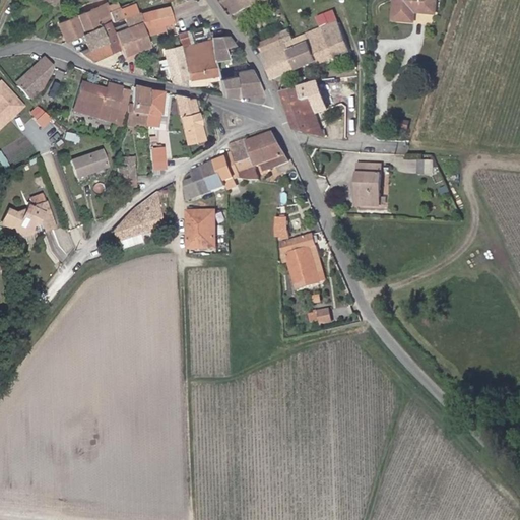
[(129,4),(132,3),(130,0),(124,0),(116,3),(118,9),(129,4)]
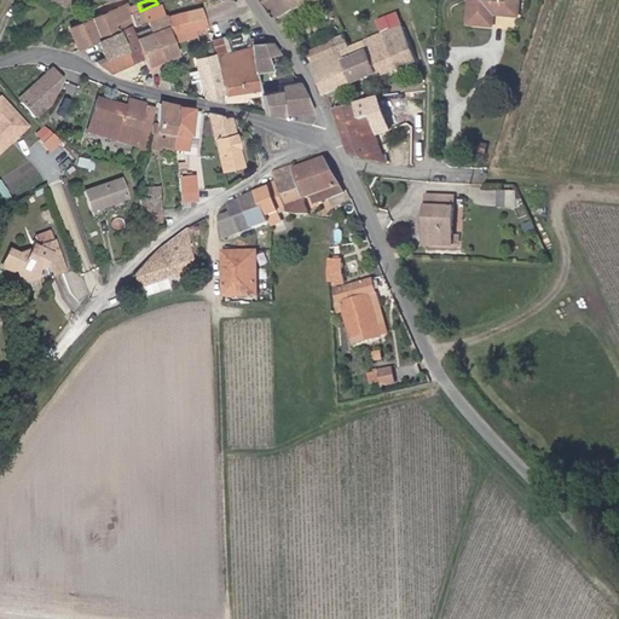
[(260,0),(264,4),(268,12),(273,19),(289,11),(318,0),(260,0)]
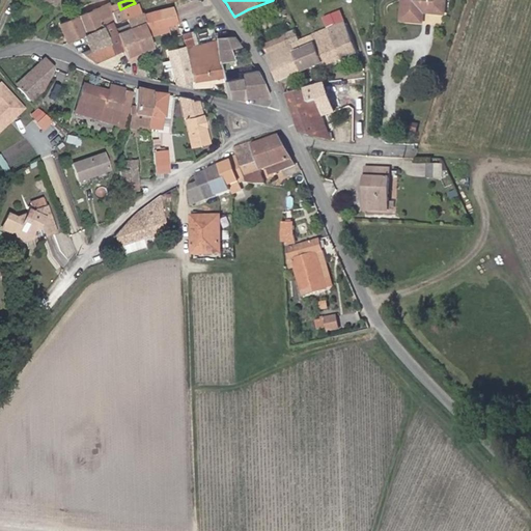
[(404,0),(402,21),(422,22),(422,11),(445,14),(445,0),(404,0)]
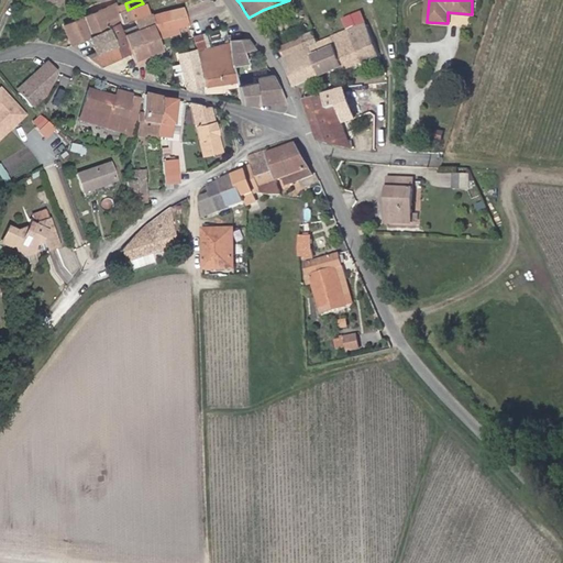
[(148,13),(145,2),(143,3),(140,4),(128,10),(132,20),(148,13)]
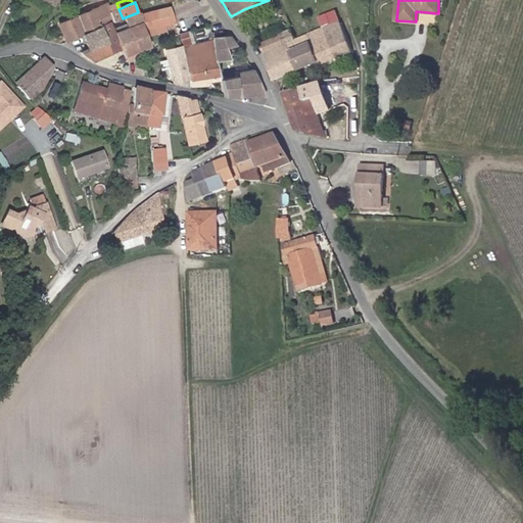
[(112,18),(110,12),(107,13),(104,5),(58,25),(66,41),(73,38),(82,34),(97,28),(100,27),(110,22),(112,21),(112,18)]
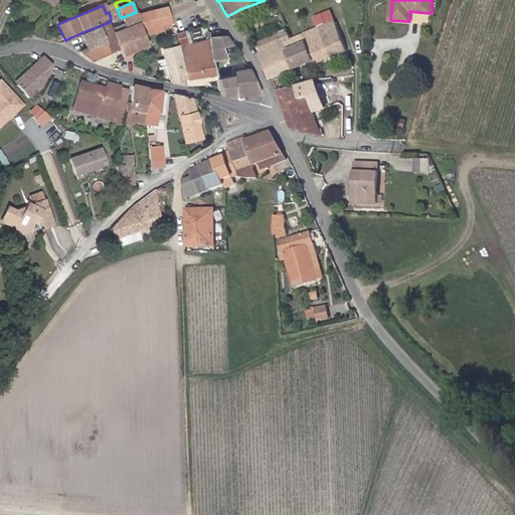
[(162,29),(165,29),(174,27),(168,6),(158,9),(145,12),(137,15),(139,21),(131,24),(133,31),(127,33),(134,49),(147,44),(145,39),(144,35),(144,34),(162,29)]
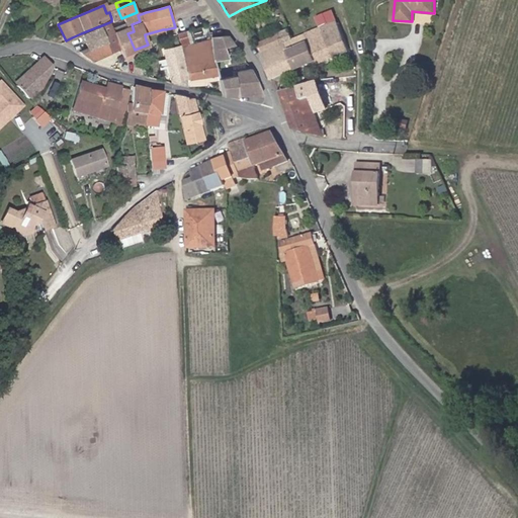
[(305,35),(316,63),(316,64),(348,51),(332,10),(316,17),(321,28),(305,35)]
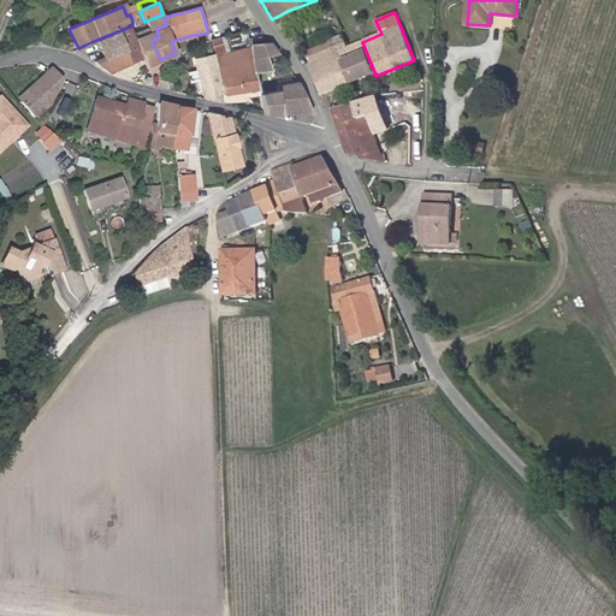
[(135,41),(130,27),(118,31),(125,48),(131,61),(124,65),(126,70),(132,80),(137,77),(147,72),(146,69),(135,41)]
